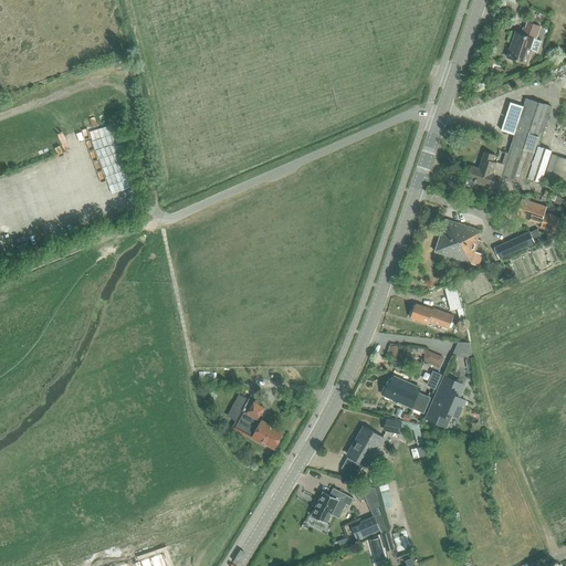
[(516,33),(507,58),(516,61),(527,65),(533,51),(537,52),(541,42),(536,41),(542,27),(533,24),(528,22),(526,29),(524,29),(522,34),(522,35),(516,33)]
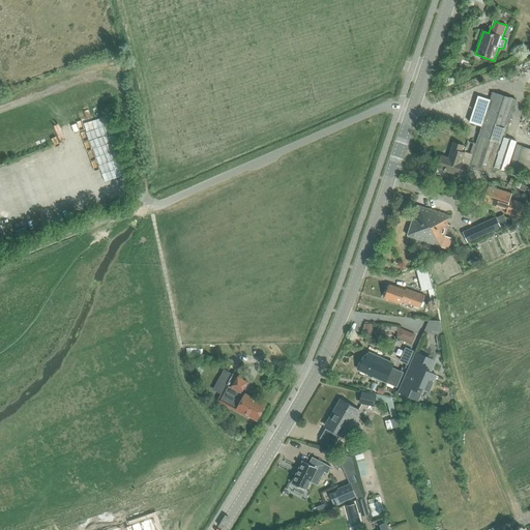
[(469,165),(469,166),(480,169),(494,173),(496,167),(506,171),(508,167),(510,159),(517,141),(505,138),(517,100),(517,99),(493,92),(491,99),(478,95),(470,122),(481,126),(479,133),(475,145),(472,154),(469,165)]
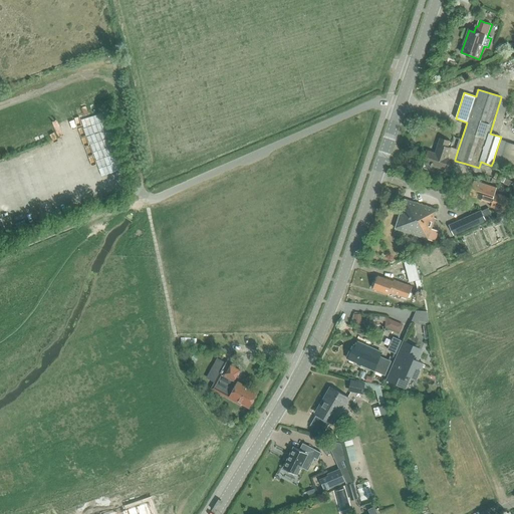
[(425,163),(423,168),(431,171),(433,166),(445,170),(447,164),(447,162),(449,162),(450,159),(449,158),(452,149),(449,148),(451,142),(445,141),(440,139),(436,154),(429,152),(427,157),(425,163)]
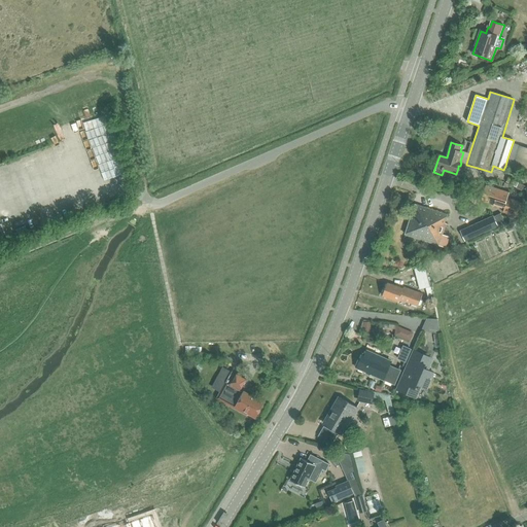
[(526,147),(514,143),(506,168),(526,174),(526,147)]
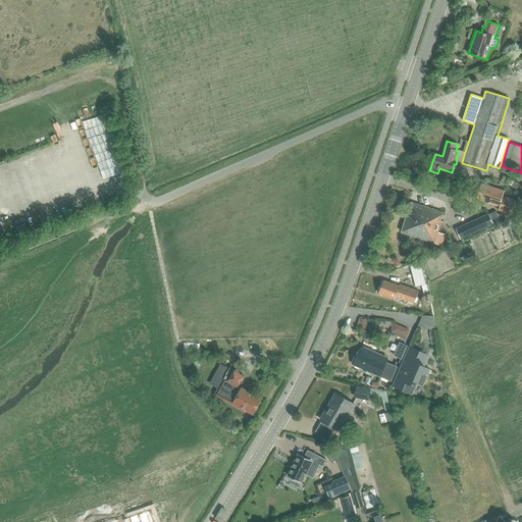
[(501,179),(517,189),(520,184),(504,174),(501,179)]
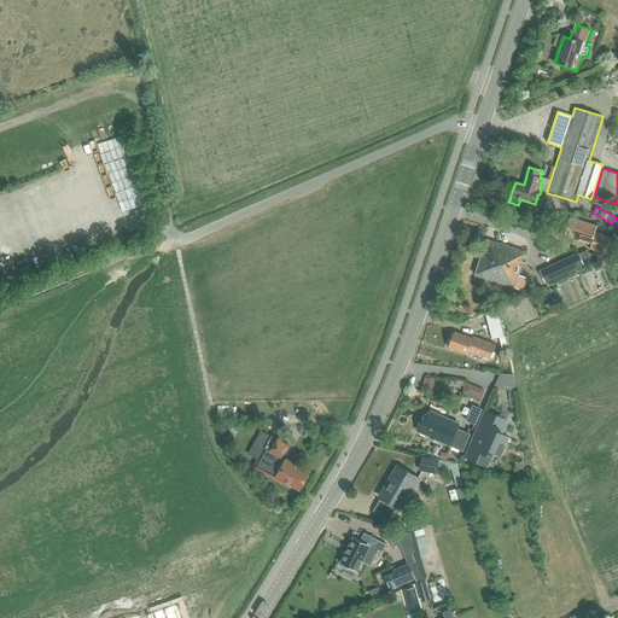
[(589,249),(607,255),(613,239),(595,233),(598,226),(570,217),(564,235),(592,244),(589,249)]
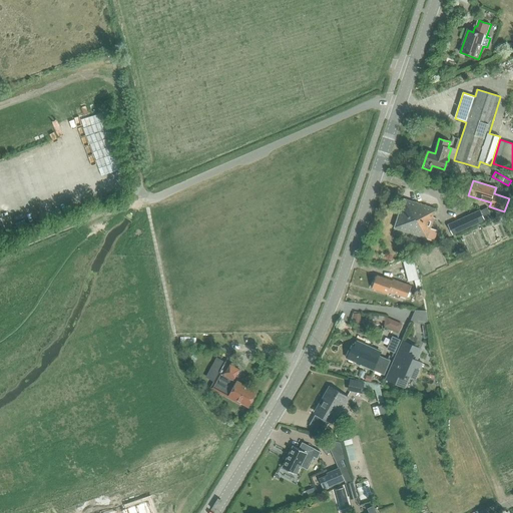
[(432,220),(435,211),(436,209),(404,198),(395,228),(418,237),(427,239),(433,241),(438,230),(431,228),(434,220),(432,220)]
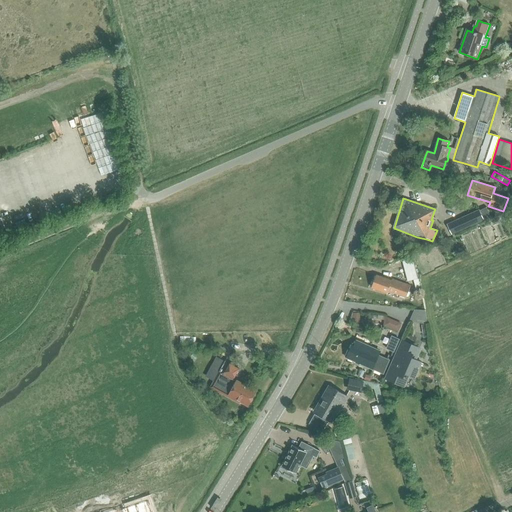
[(446,224),(453,237),(485,222),(484,220),(491,217),(486,207),(480,210),(479,209),(446,224)]
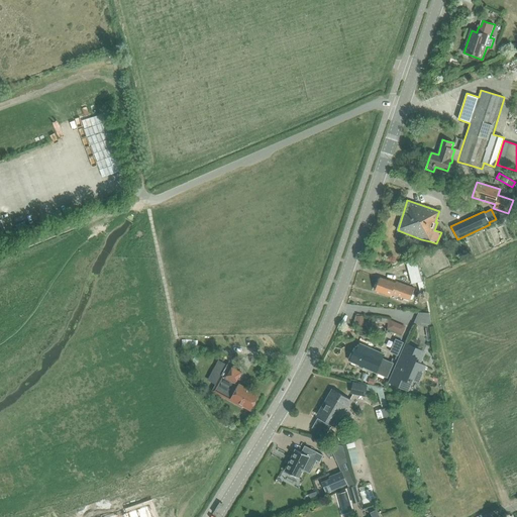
[(405,261),(412,283),(422,281),(415,257),(405,261)]
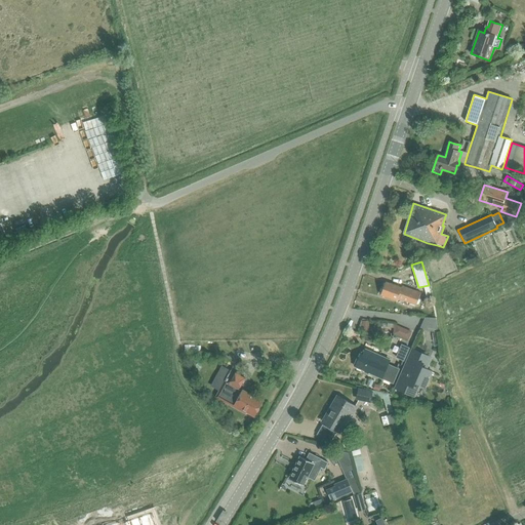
[(421,293),(403,286),(402,288),(387,282),(381,295),(398,301),(398,298),(416,306),(421,293)]
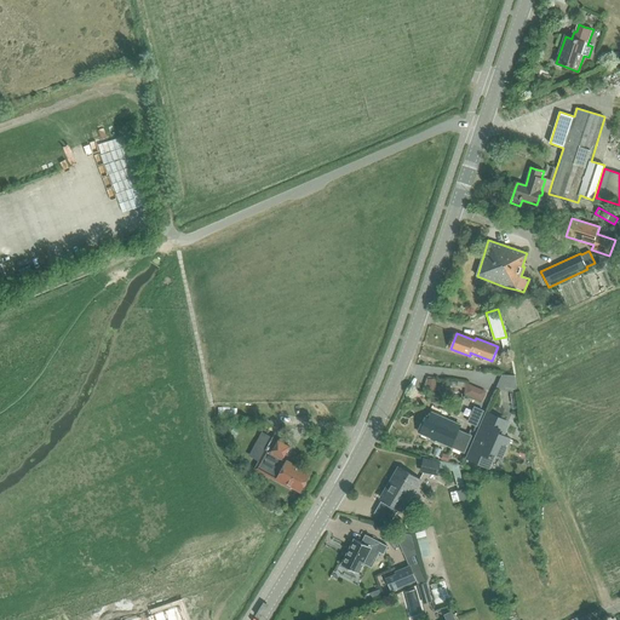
[(501,374),(495,388),(517,392),(515,375),(501,374)]
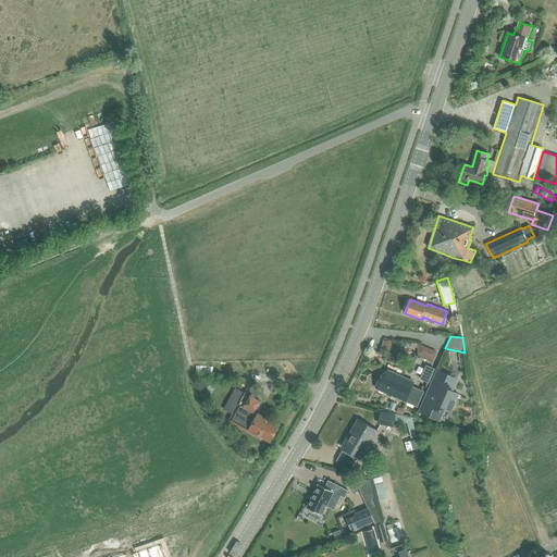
[(383,339),(381,347),(385,347),(385,349),(392,349),(392,339),(383,339)]
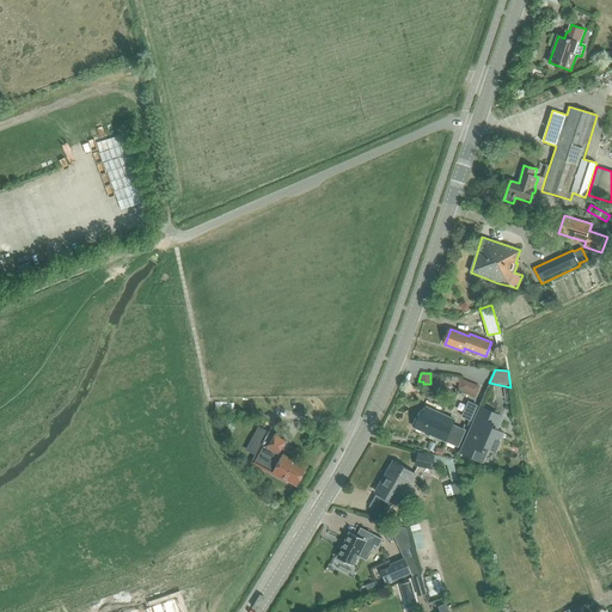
[(477,405),(469,401),(461,416),(471,421),(477,405)]
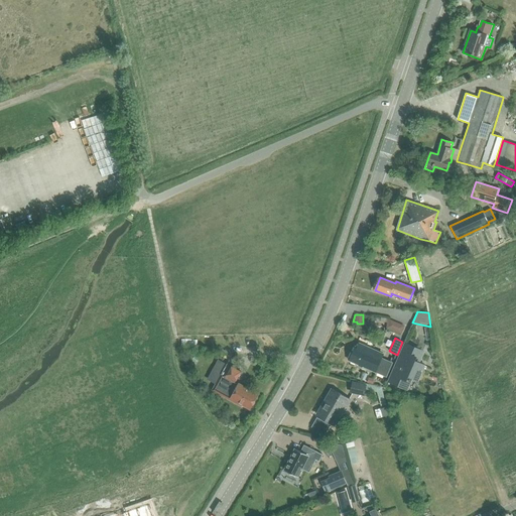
[(419,363),(424,352),(405,343),(388,382),(407,390),(412,379),(417,381),(424,365),(419,363)]
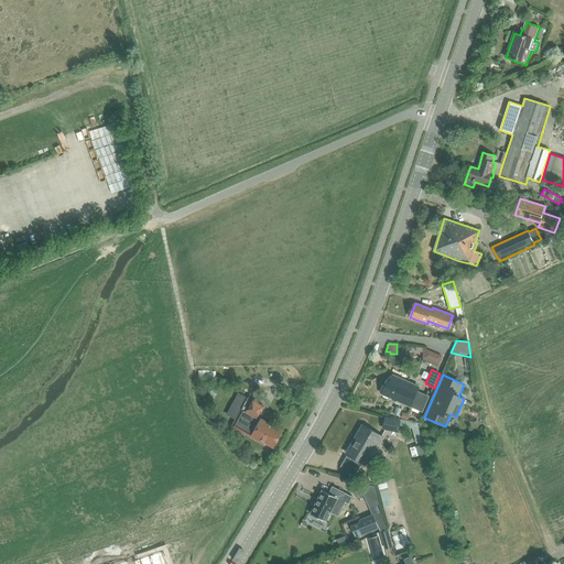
[(384,386),(382,392),(383,392),(382,394),(392,399),(392,398),(398,400),(398,401),(411,407),(423,412),(430,397),(410,388),(412,383),(393,376),(391,380),(389,379),(384,386)]
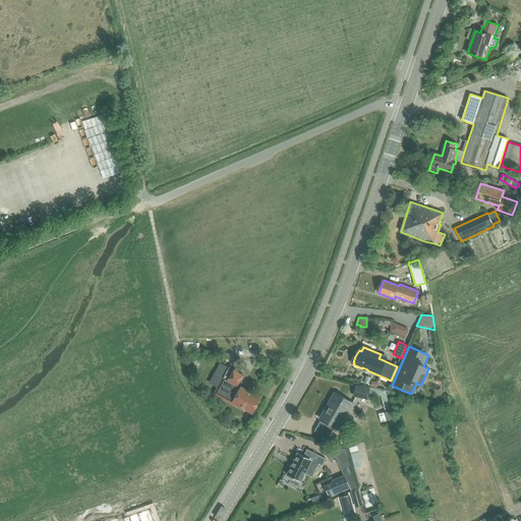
[(244,408),(252,413),(263,398),(241,386),(240,388),(237,386),(238,383),(239,383),(244,374),(233,368),(233,369),(227,365),(223,371),(225,372),(222,378),(219,377),(215,384),(218,386),(213,394),(243,410),(244,408)]
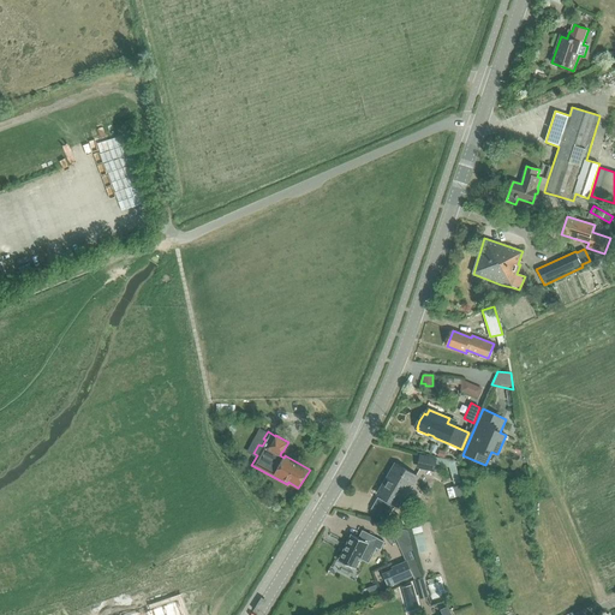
[(418,467),(434,471),(436,464),(451,467),(455,484),(460,483),(458,475),(455,463),(437,459),(437,460),(421,457),(418,467)]
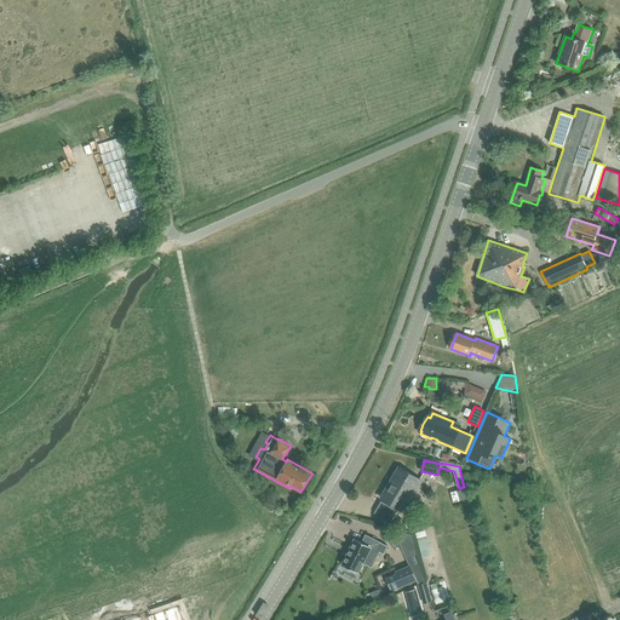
[(380,499),(402,512),(415,489),(417,491),(423,482),(399,468),(380,499)]
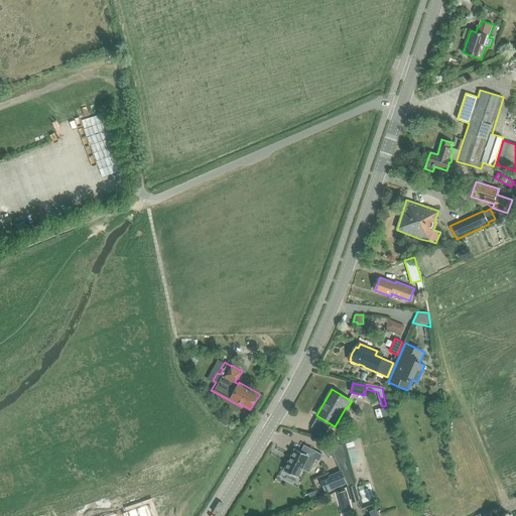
[(354,441),(346,443),(348,450),(352,465),(359,463),(356,448),(354,441)]
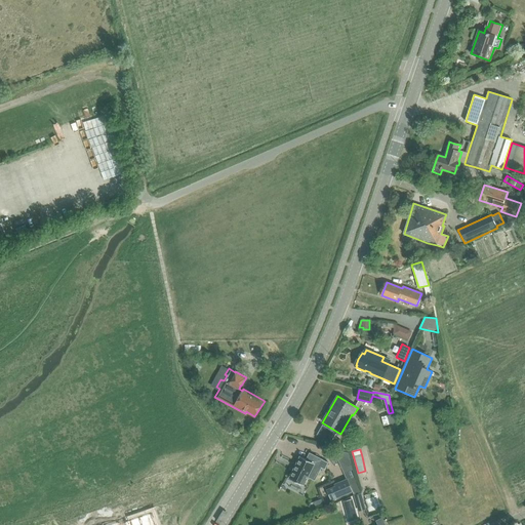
[(300,456),(289,478),(303,485),(308,477),(315,480),(321,468),(319,467),(322,459),(310,452),(306,459),(300,456)]
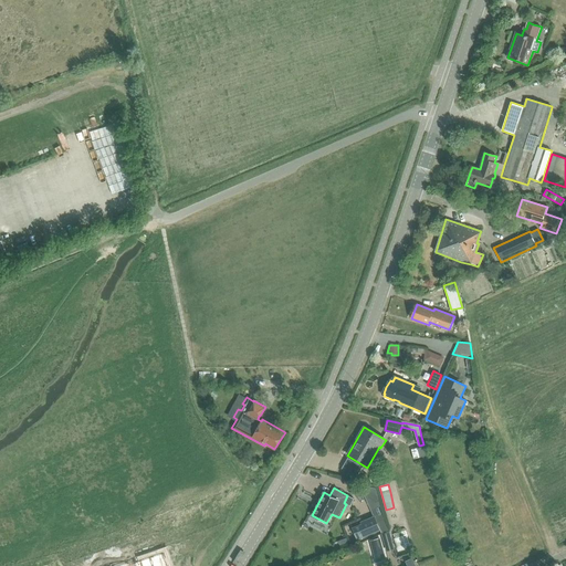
[(378,500),(368,503),(370,510),(378,506),(379,506),(378,500)]
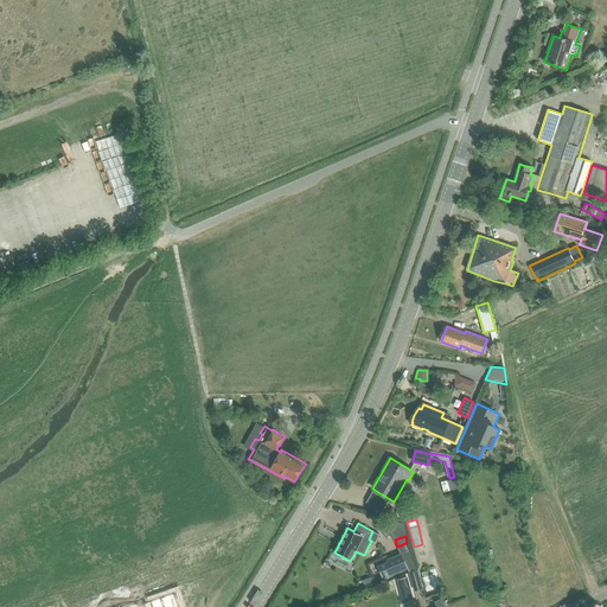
[(388,562),(378,567),(383,579),(407,568),(408,572),(416,568),(406,543),(397,547),(401,554),(387,560),(388,562)]
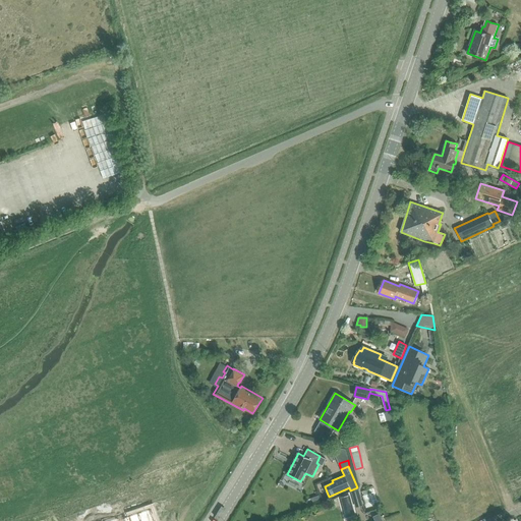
[(358,489),(351,491),(355,507),(362,505),(358,489)]
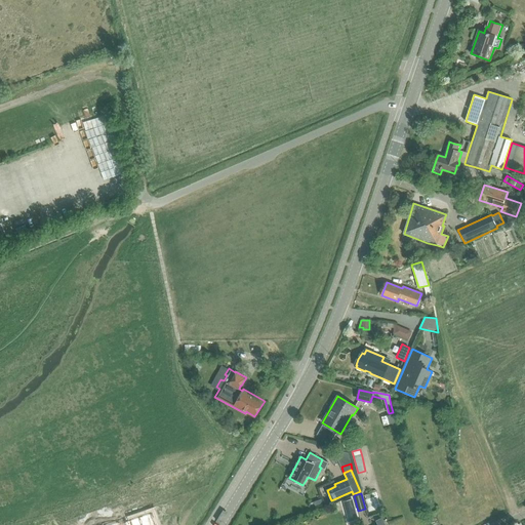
[(371,497),(366,499),(369,511),(375,509),(371,497)]
